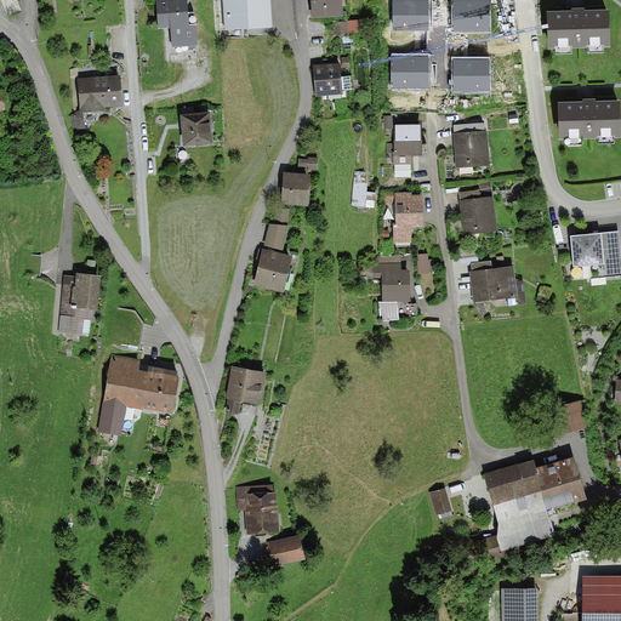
[(189,24),(187,0),(155,0),(159,29),(171,28),(174,47),(198,46),(197,24),(189,24)]
